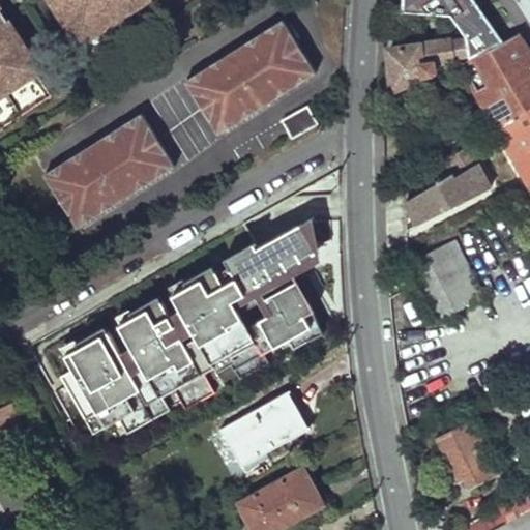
[(52,0),(80,41),(101,26),(104,29),(148,0),(52,0)]
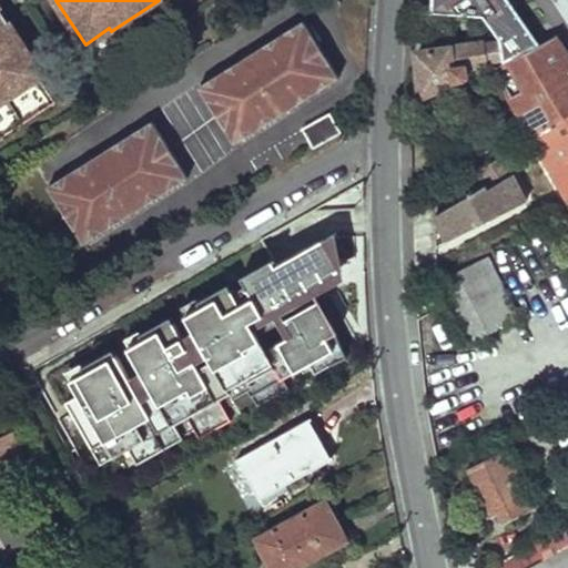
[(430,0),(430,7),(483,11),(495,33),(498,39),(503,57),(538,39),(510,0),(430,0)]
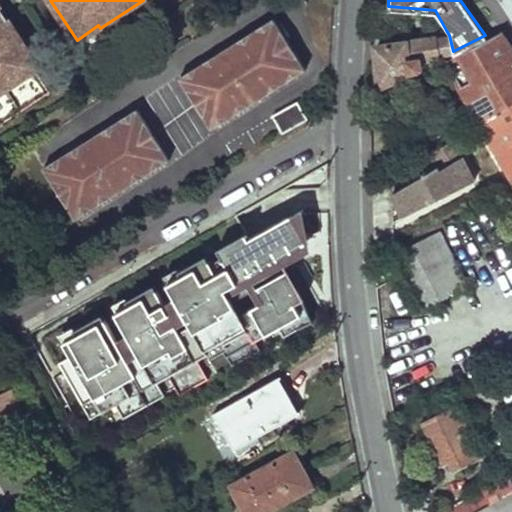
[(0,125),(52,92),(37,70),(40,68),(0,5),(0,125)]
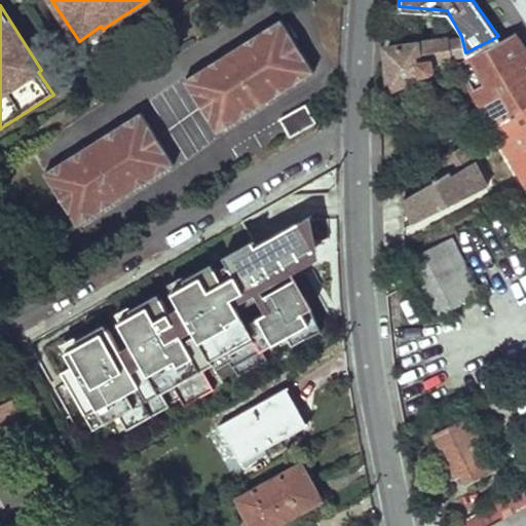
[(318,69),(285,15),(243,42),(230,50),(188,76),(221,128),(262,103),(275,95),(318,69)]
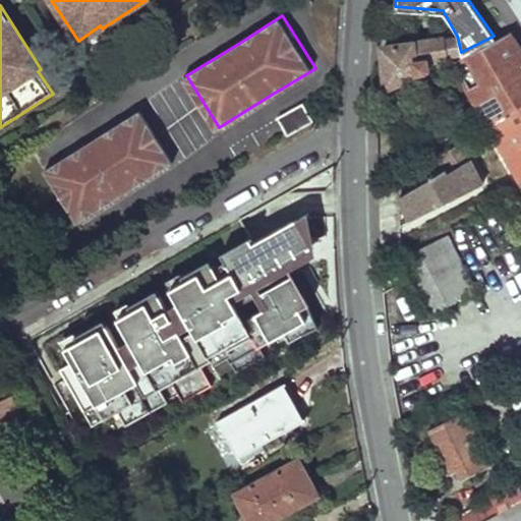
[(457,36),(454,31),(419,34),(378,37),(382,87),(426,69),(461,52),(457,36)]
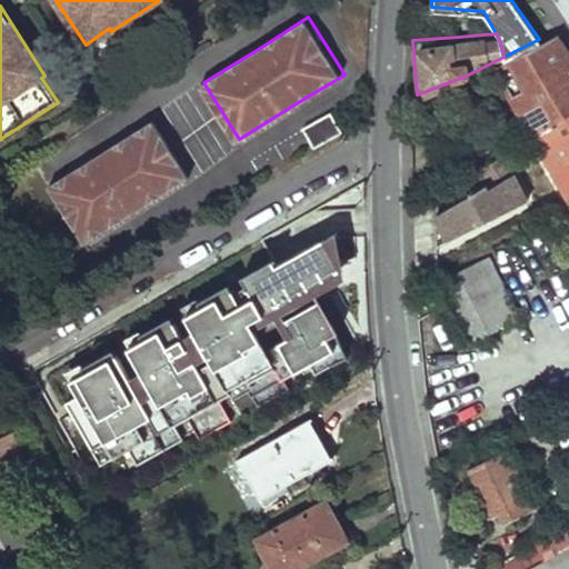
[(568,51),(558,35),(542,42),(496,67),(533,136),(568,115),(568,51)]
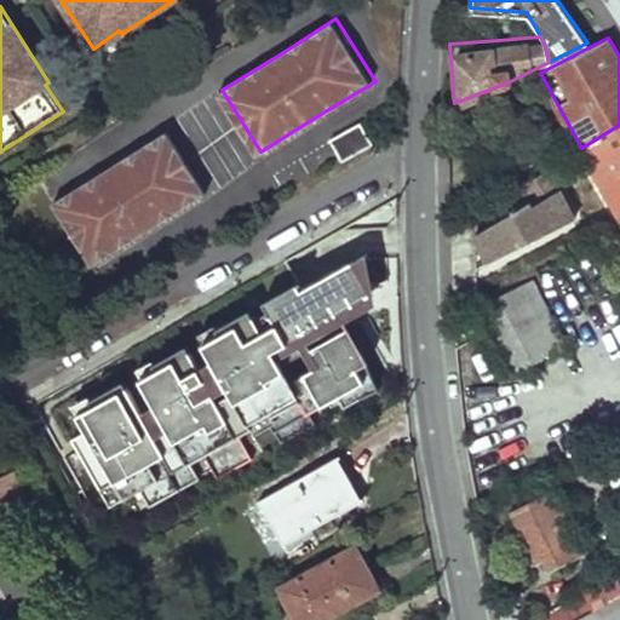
[(480,127),(469,107),(446,118),(455,139),(480,127)]
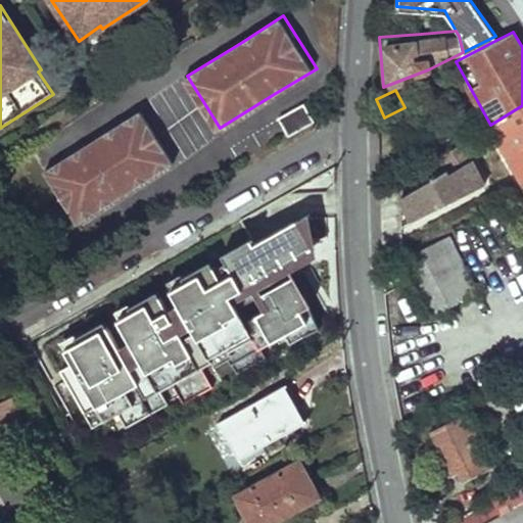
[(312,121),(301,104),(279,117),(287,130),(289,132),(312,121)]
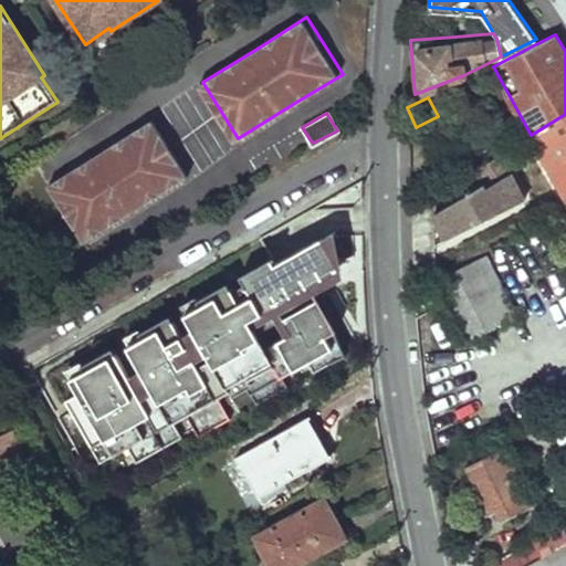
[(565,114),(531,135),(565,197),(565,196),(565,114)]
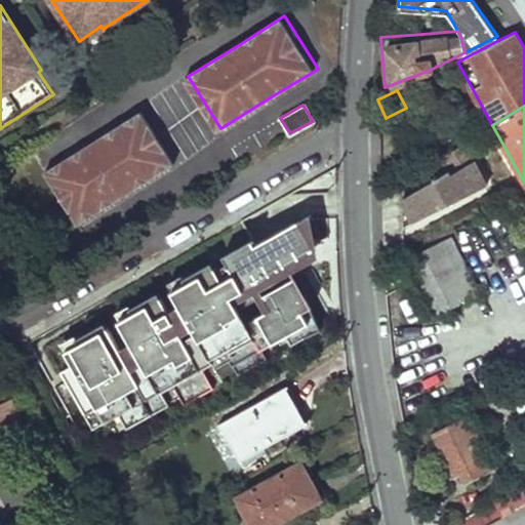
[(175,159),(145,108),(103,133),(88,142),(46,167),(78,219),(119,194),(133,185),(175,159)]
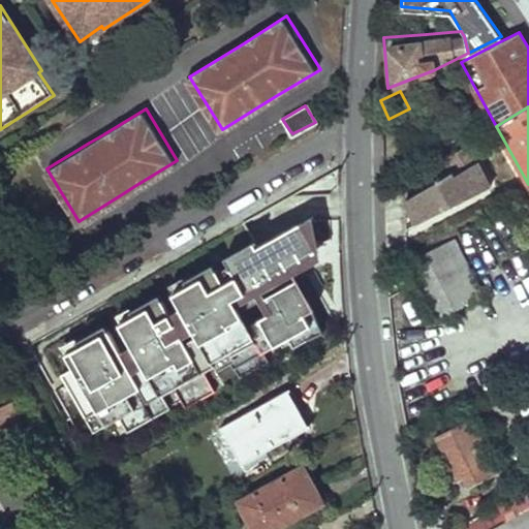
[(478,160),(470,143),(446,157),(454,170),(404,199),(404,228),(489,186),(476,161),(478,160)]
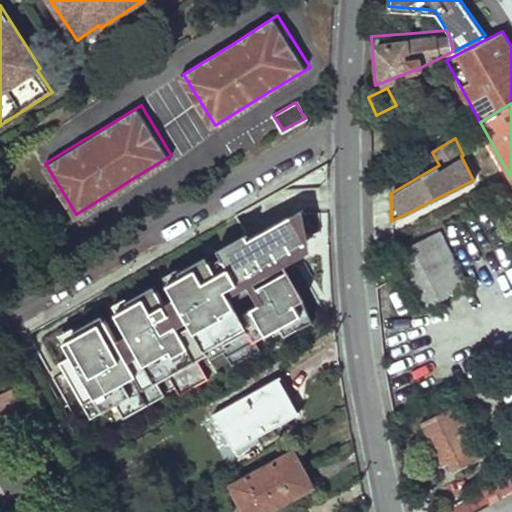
[(309,205),(303,209),(305,239),(308,243),(290,253),(293,258),(317,246),(309,205)]
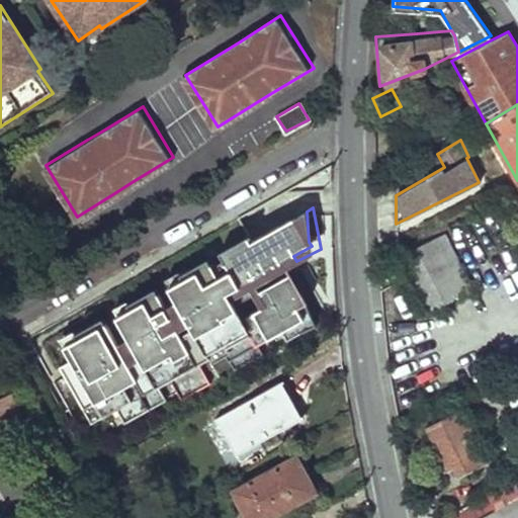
[(307,211),(278,228),(293,256),(312,246),(309,242),(307,211)]
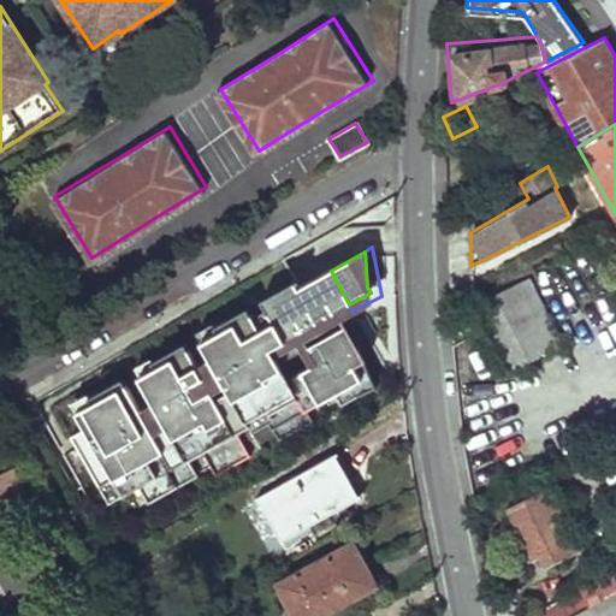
[(354,348),(342,327),(335,313),(349,304),(331,271),(298,288),(265,306),(267,309),(252,317),(250,313),(214,333),(200,342),(208,359),(196,365),(187,349),(137,377),(157,410),(143,419),(124,384),(89,403),(75,412),(83,428),(69,436),(106,503),(138,485),(149,503),(197,475),(197,474),(211,467),(215,477),(249,457),(236,433),(264,416),(278,440),(313,421),(307,410),(336,395),(342,404),(357,396),(377,388),(356,347),(354,348)]
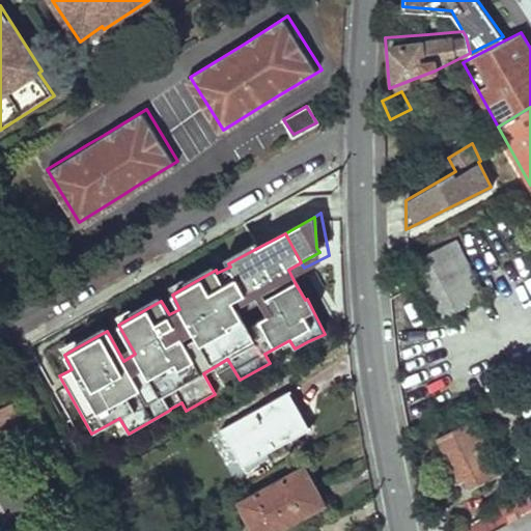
[(485,296),(456,241),(396,271),(427,327),(485,296)]
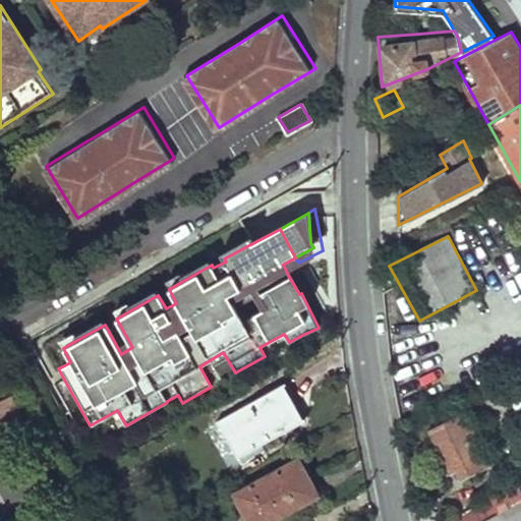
[(221,252),(224,258),(252,243),(249,237),(221,252)]
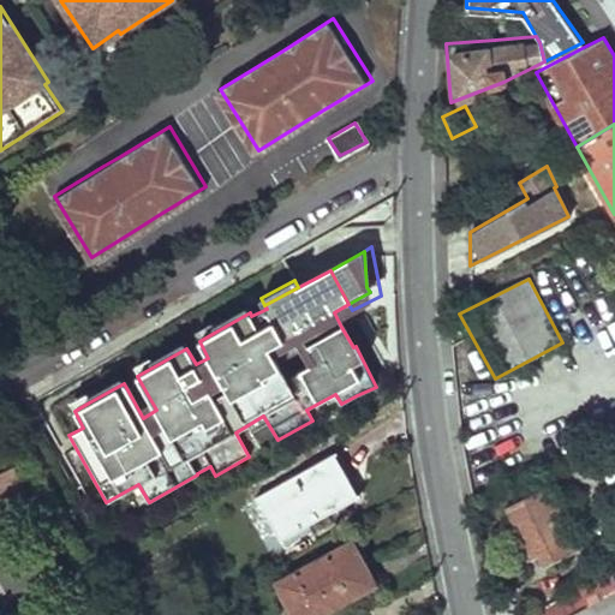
[(212,326),(214,333),(250,312),(246,306),(212,326)]
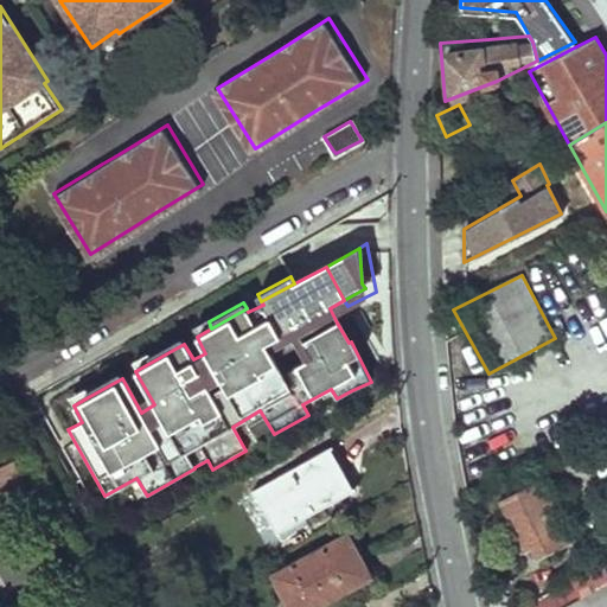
[(211,328),(209,321),(206,319),(191,327),(197,337),(211,328)]
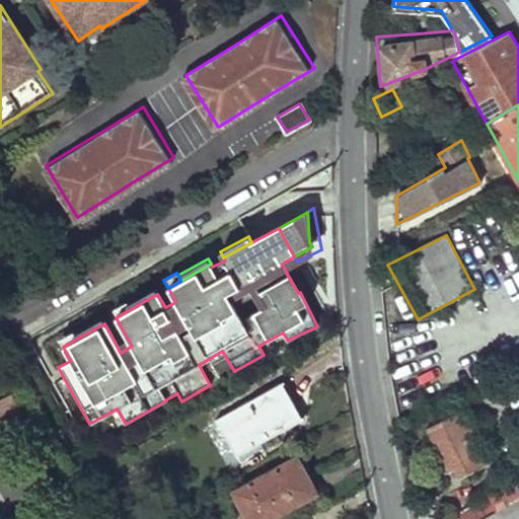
[(75,340),(104,323),(101,318),(73,335),(75,340)]
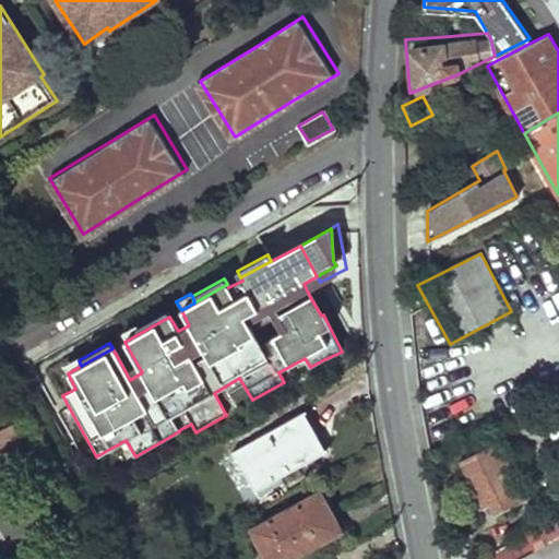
[(68,373),(81,366),(79,360),(76,357),(62,365),(68,373)]
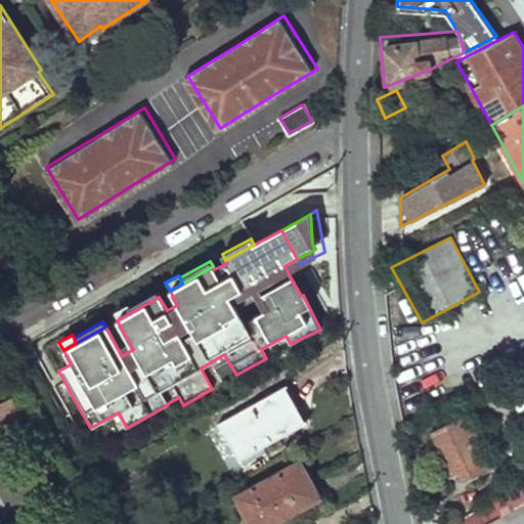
[(234,462),(303,423),(285,387),(214,425),(234,462)]
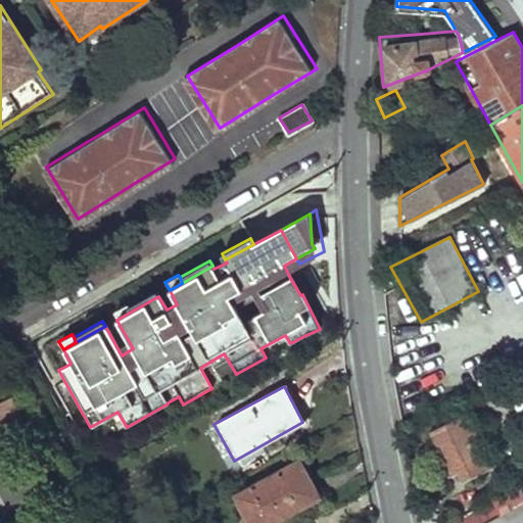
[(30,443),(8,397),(0,400),(0,441),(6,455),(30,443)]
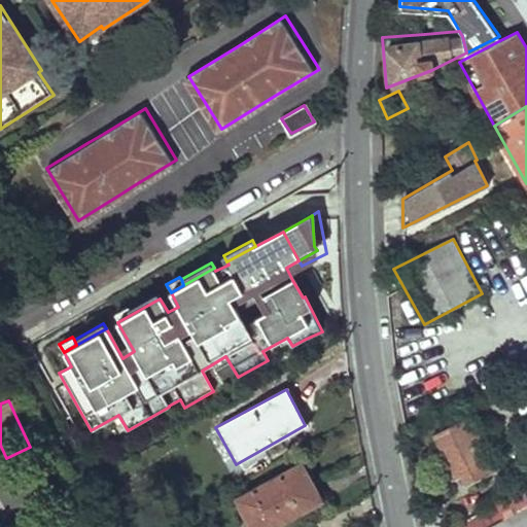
[(491,458),(469,414),(433,430),(455,476),(491,458)]
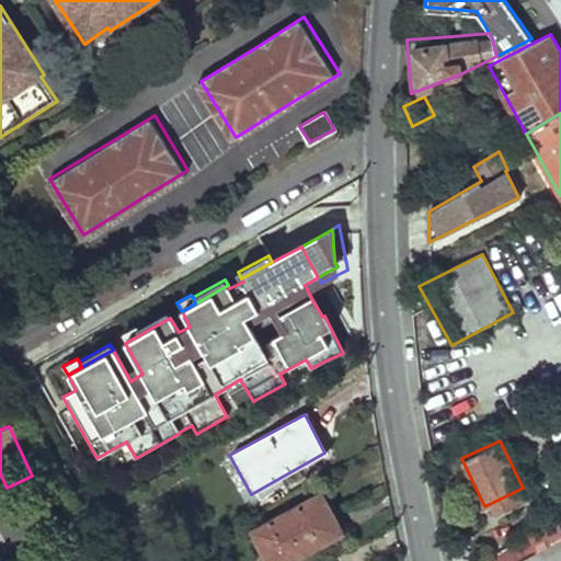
[(286,560),(327,540),(315,519),(330,511),(321,493),(251,530),(268,560),(286,560)]
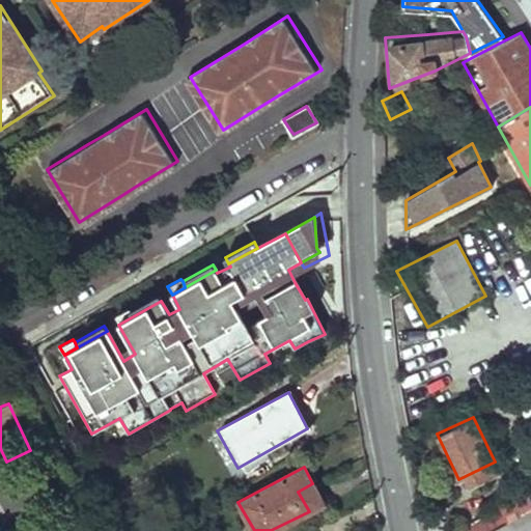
[(530,530),(530,511),(494,530),(530,530)]
